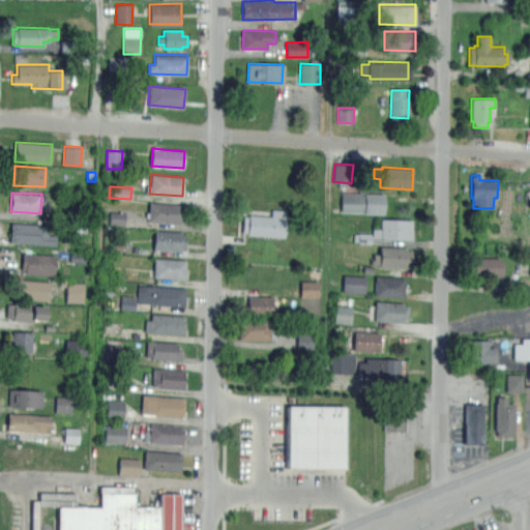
[(384,213),(341,212),(341,193),(384,194),(384,213)]
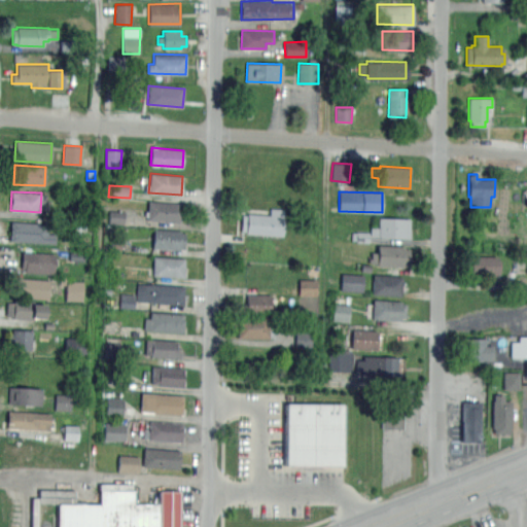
[(147,219),(148,201),(180,203),(179,221),(147,219)]
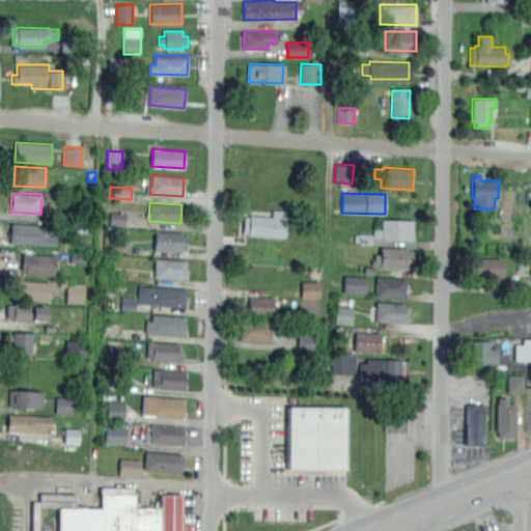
[(283,239),(285,211),(271,210),(270,217),(249,215),(249,217),(243,216),(242,233),(249,233),(249,235),(283,239)]
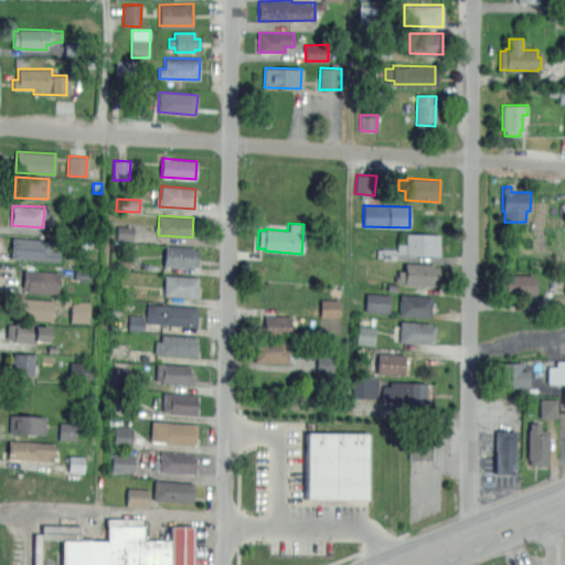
[(134,227),(118,225),(116,238),(131,241),(134,227)]
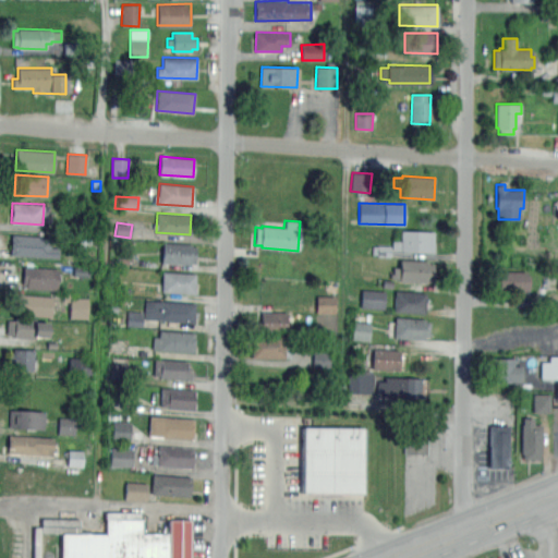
[(392,250),(392,240),(400,240),(400,230),(434,231),(433,253),(400,252),(400,250),(392,250)]
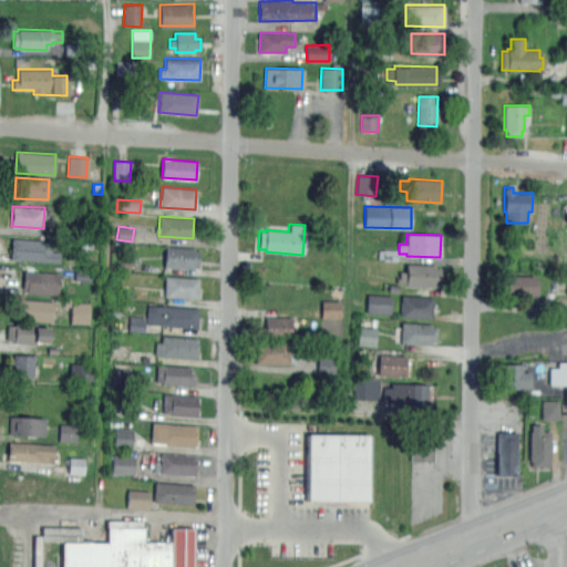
[(10,258),(12,237),(61,240),(60,261),(10,258)]
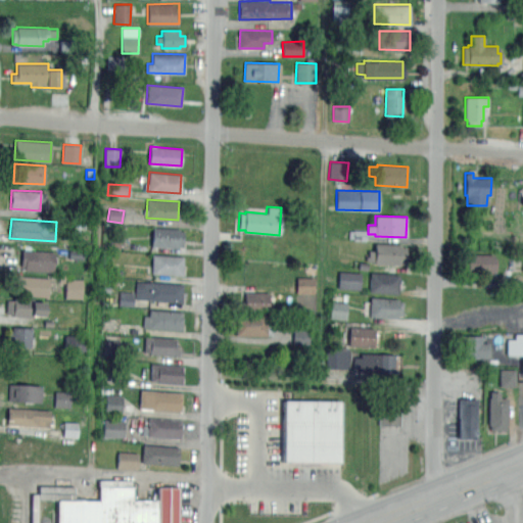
[(151,246),(152,227),(180,229),(179,231),(183,231),(183,246),(178,246),(178,247),(151,246)]
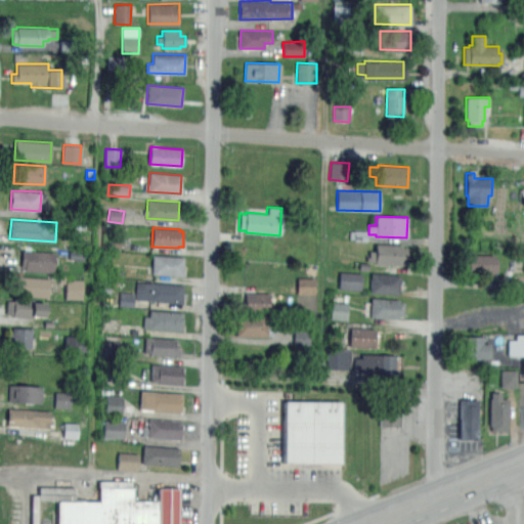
[(366,241),(366,230),(354,230),(354,231),(349,231),(349,237),(354,237),(354,241),(366,241)]
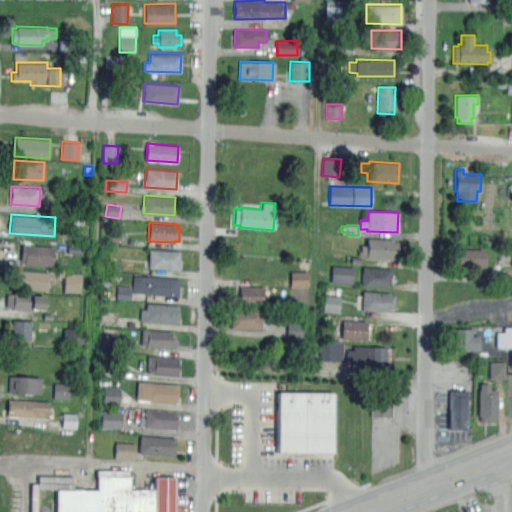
[(366,256),(357,256),(358,250),(360,251),(360,245),(366,245),(367,238),(393,240),(392,242),(397,242),(396,258),(393,258),(392,261),(366,259),(366,256)]
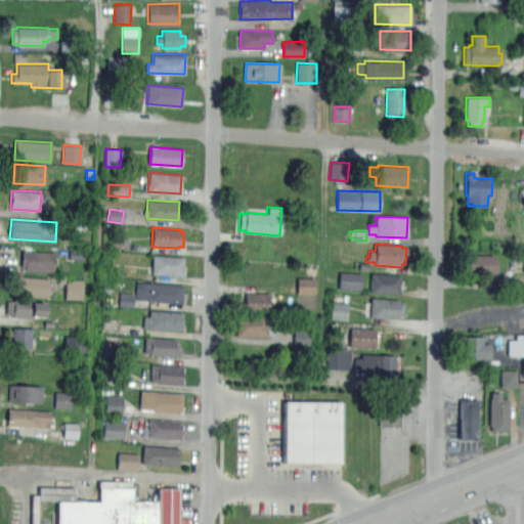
[(69,250),(69,259),(84,260),(84,250),(69,250)]
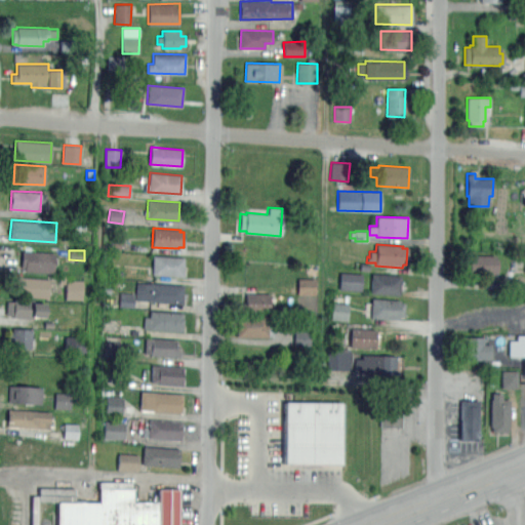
[(53,273),(25,271),(25,268),(21,267),(23,251),(54,253),(53,273)]
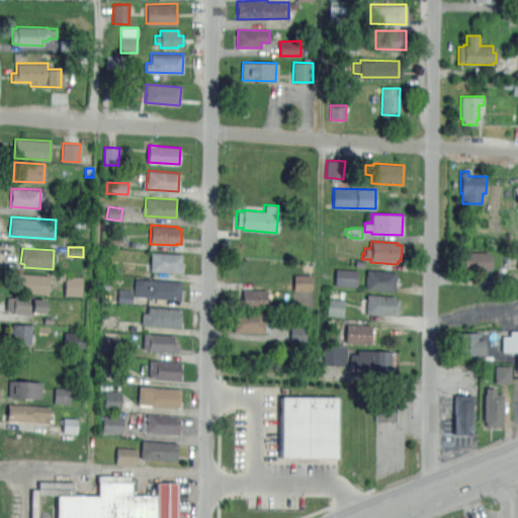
[(150,270),(151,252),(182,254),(181,272),(150,270)]
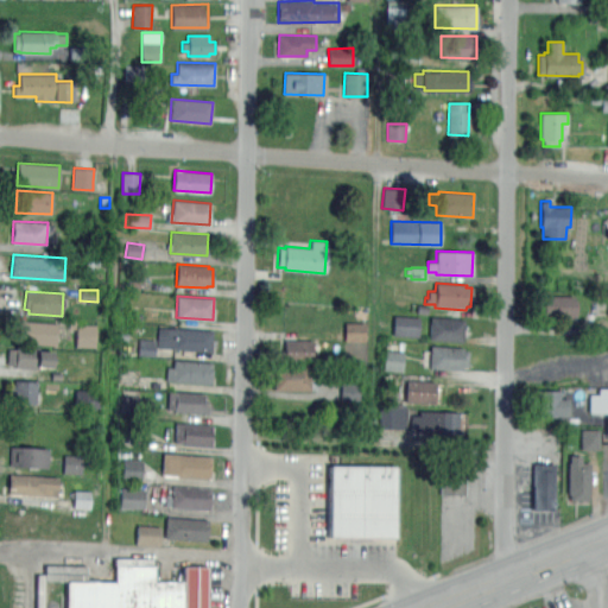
[(576,296),(575,317),(542,317),(542,296),(576,296)]
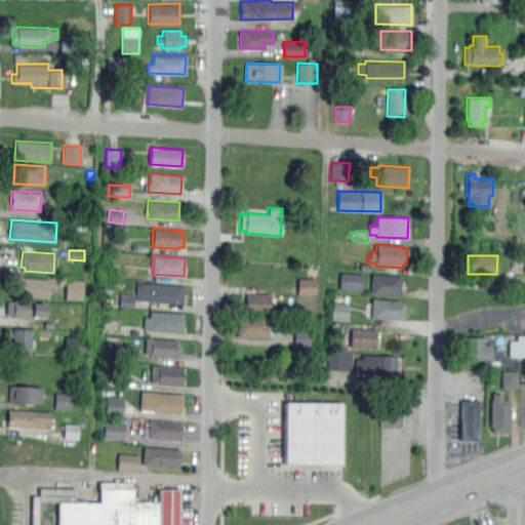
[(122,271),(122,278),(113,277),(113,270),(122,271)]
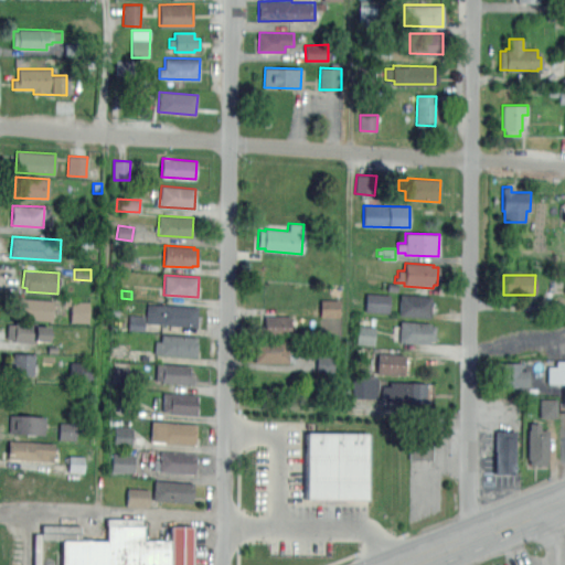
[(388,312),(390,296),(366,294),(364,311),(388,312)]
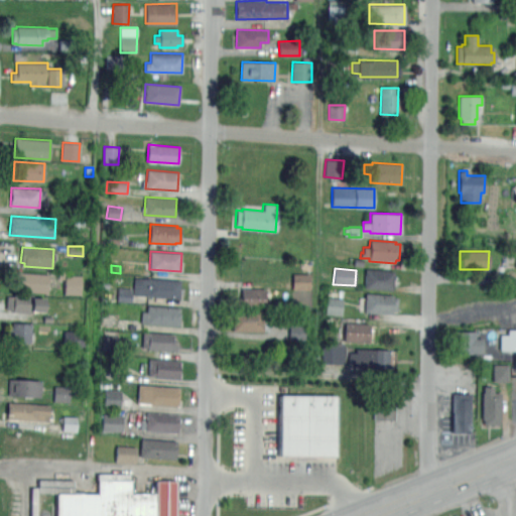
[(364,287),(366,268),(394,270),(393,289),(364,287)]
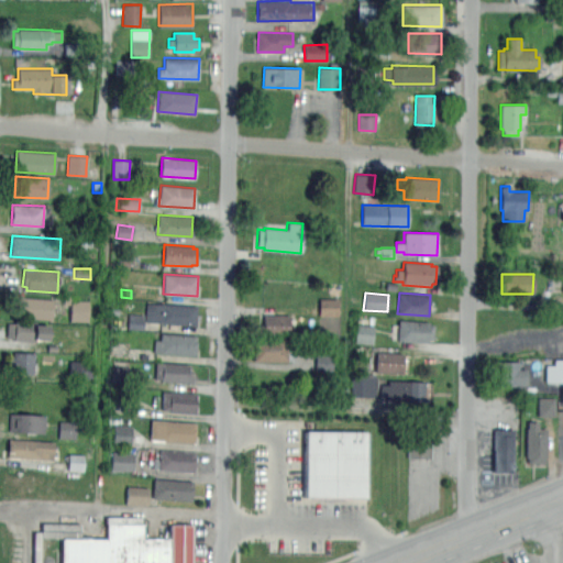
[(53,299),(52,320),(10,317),(11,296),(53,299)]
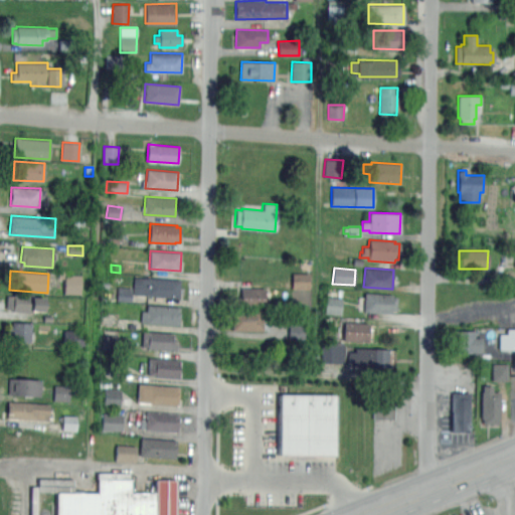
[(292,289),(292,273),(309,273),(309,289),(292,289)]
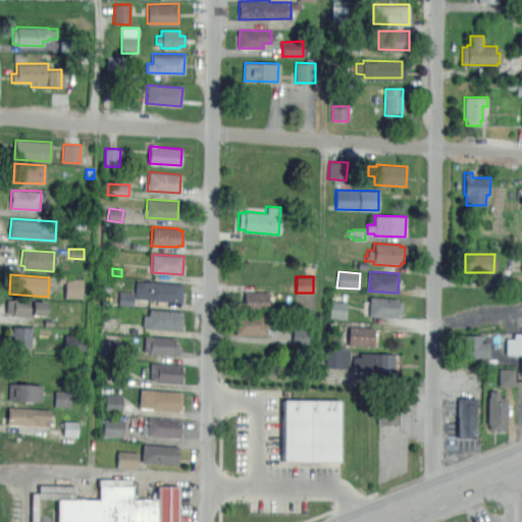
[(65,278),(64,297),(82,298),(82,278),(65,278)]
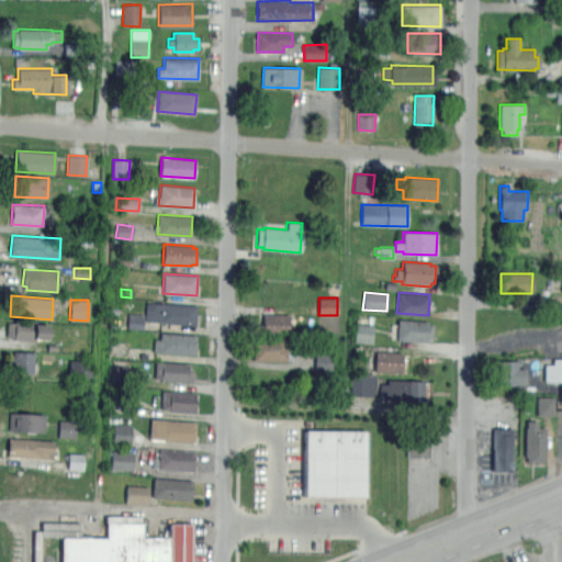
[(194,324),(195,306),(146,303),(145,321),(194,324)]
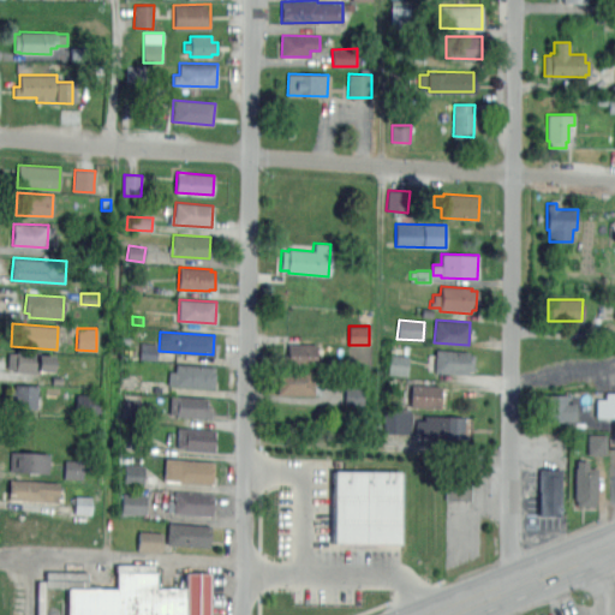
[(156,359),(157,344),(141,342),(139,358),(156,359)]
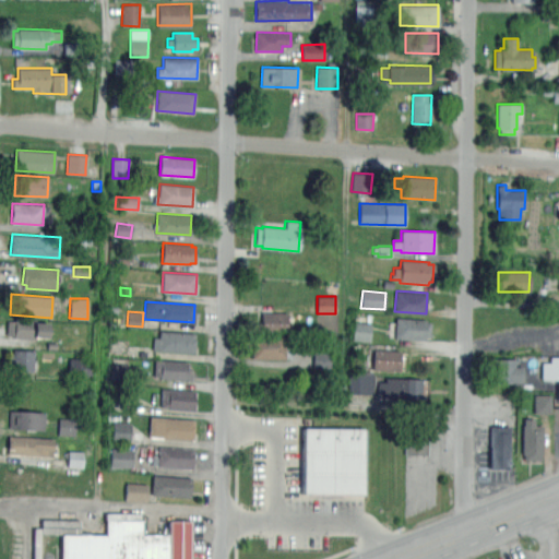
[(252,331),(253,322),(261,322),(262,312),(287,313),(286,332),(252,331)]
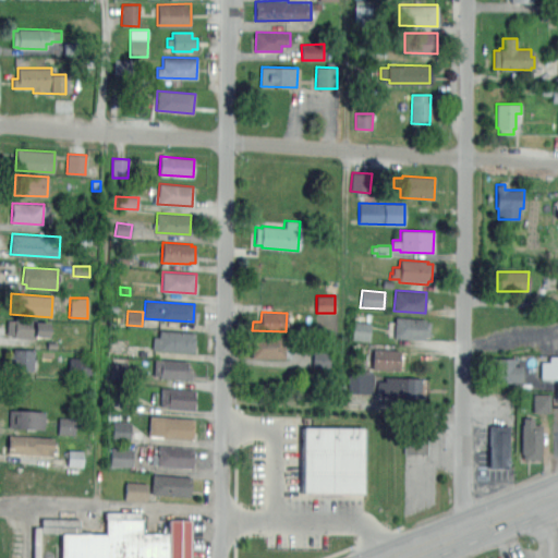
[(34,337),(47,337),(48,322),(36,322),(36,318),(15,317),(14,320),(7,319),(7,335),(13,335),(13,338),(34,339),(34,337)]
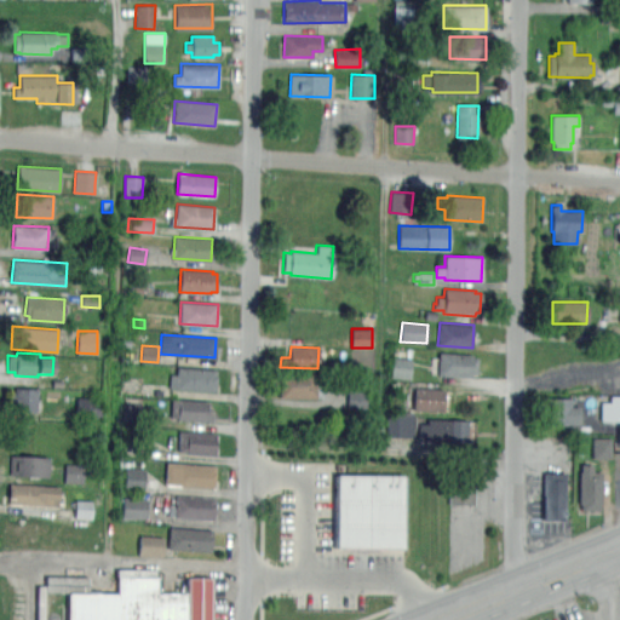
[(438,375),(440,352),(472,355),(472,357),(478,357),(477,374),(471,374),(471,378),(438,375)]
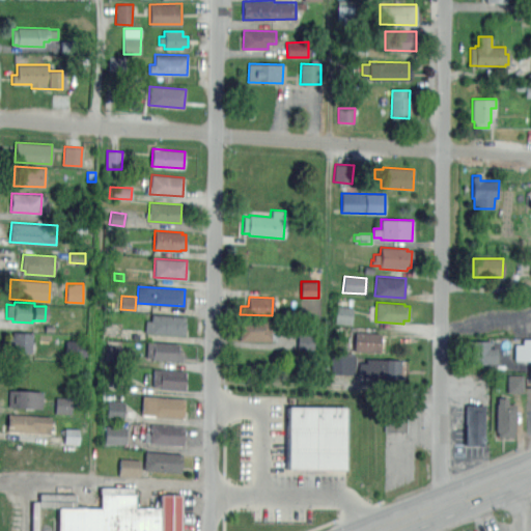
[(351,324),(352,307),(335,306),(334,323),(351,324)]
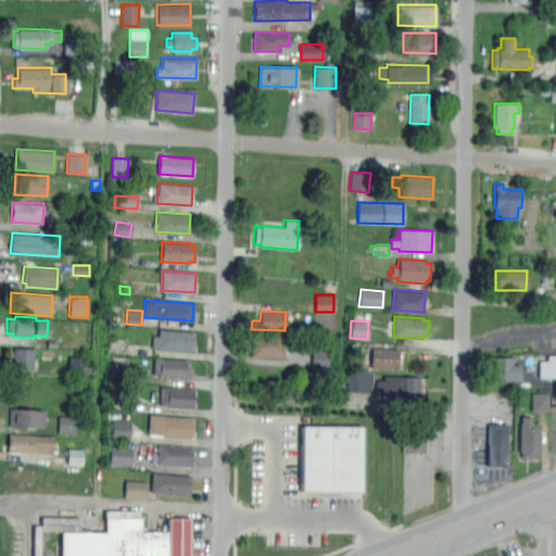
[(192,351),(193,331),(159,328),(158,336),(153,336),(152,348),(192,351)]
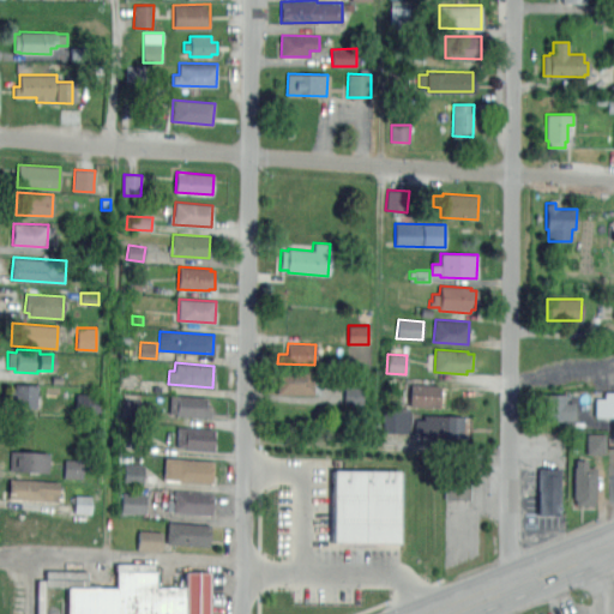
[(277,393),(277,371),(313,371),(313,393),(277,393)]
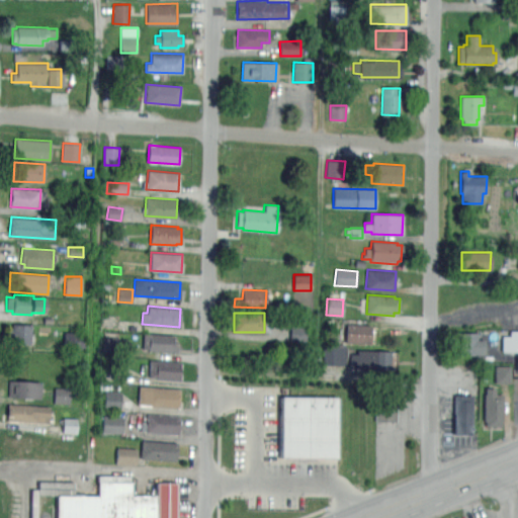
[(12,324),(31,324),(30,344),(6,343),(7,326),(12,327),(12,324)]
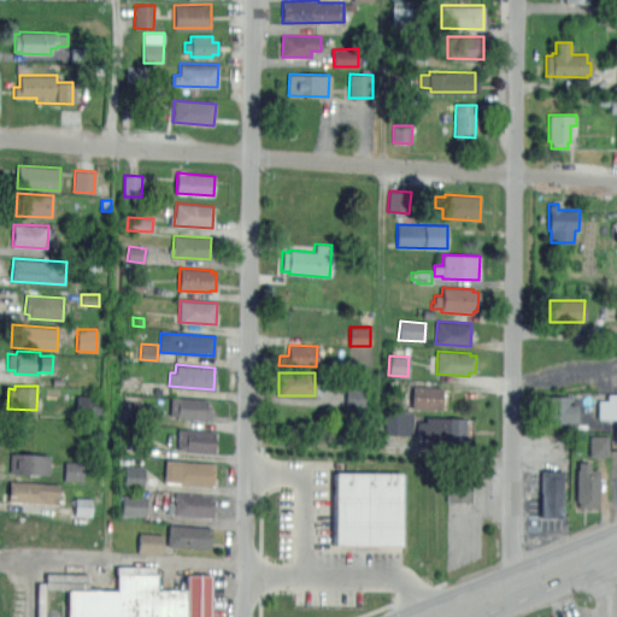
[(411,406),(412,386),(442,387),(441,407),(411,406)]
